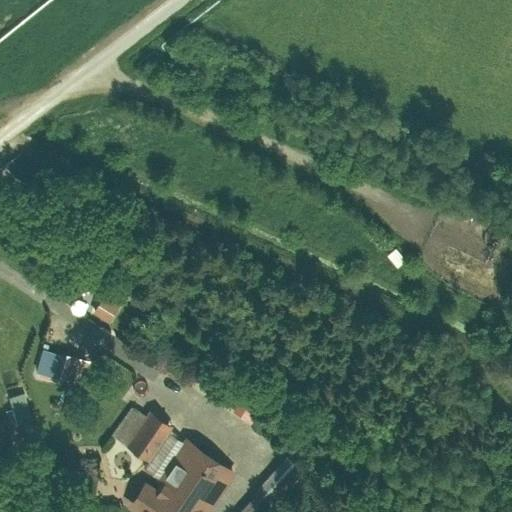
[(88,314),(108,320),(114,299),(94,293),(88,314)]
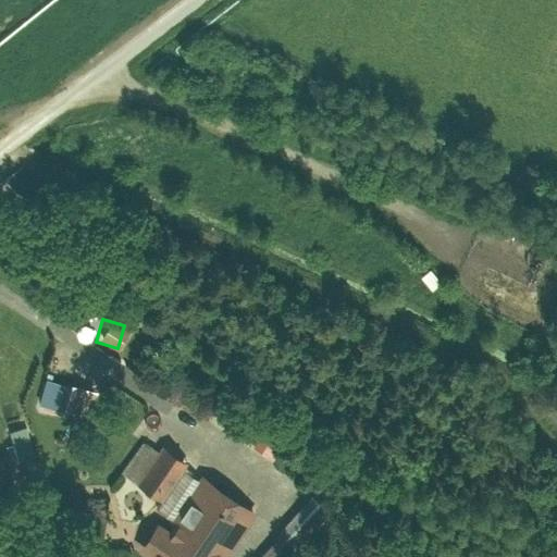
[(40,380),(35,409),(87,419),(93,388),(40,380)]
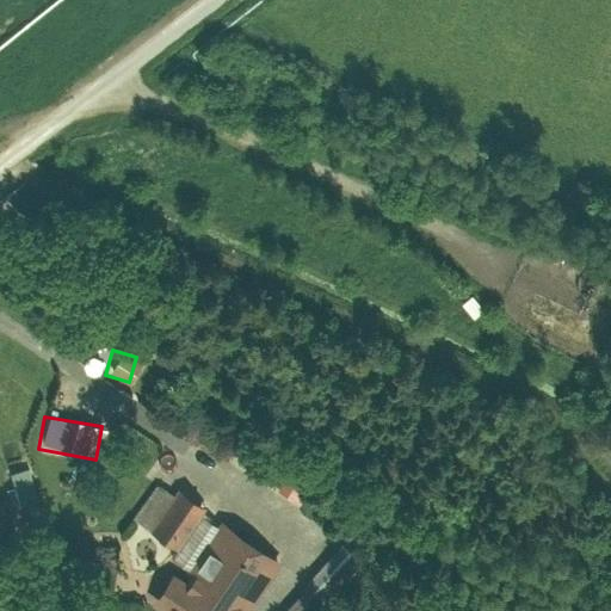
[(29,467),(8,471),(16,505),(36,500),(29,467)]
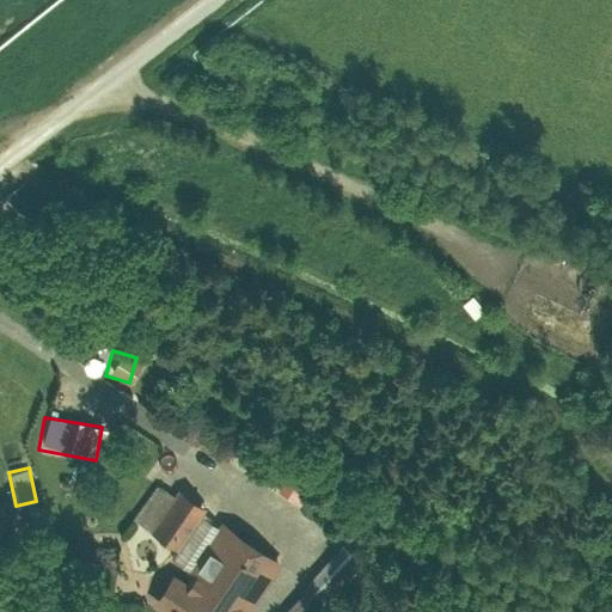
[(150,483),(134,521),(151,528),(147,538),(178,551),(197,503),(150,483)]
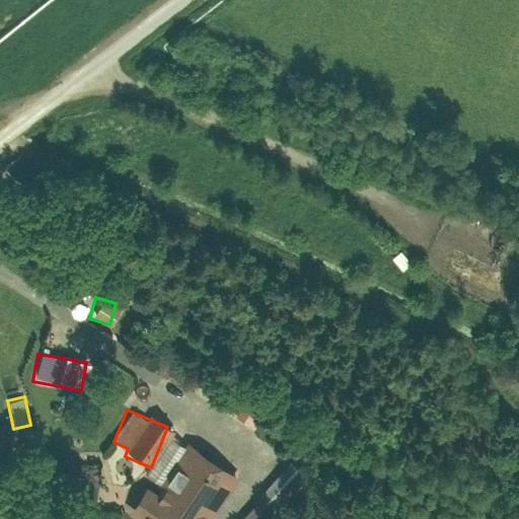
[(124,518),(213,518),(240,480),(190,445),(156,493),(147,486),(124,518)]
